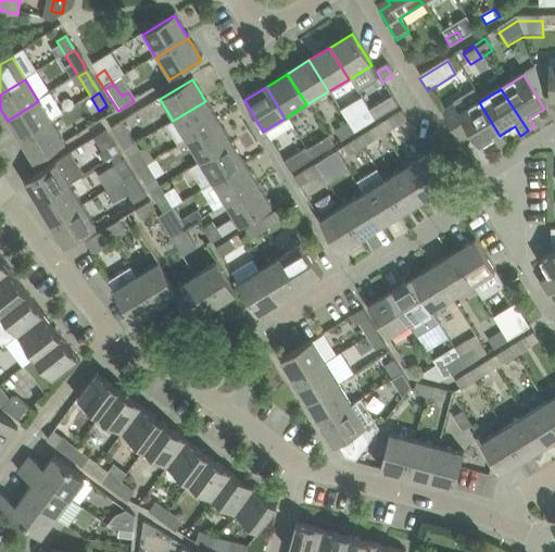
[(370,112),(375,122),(398,108),(392,99),(370,112)]
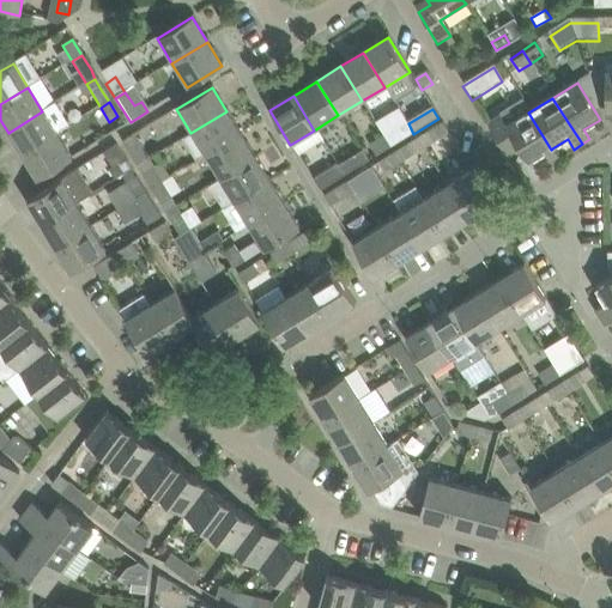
[(42,111),(8,133),(23,156),(56,134),(42,111)]
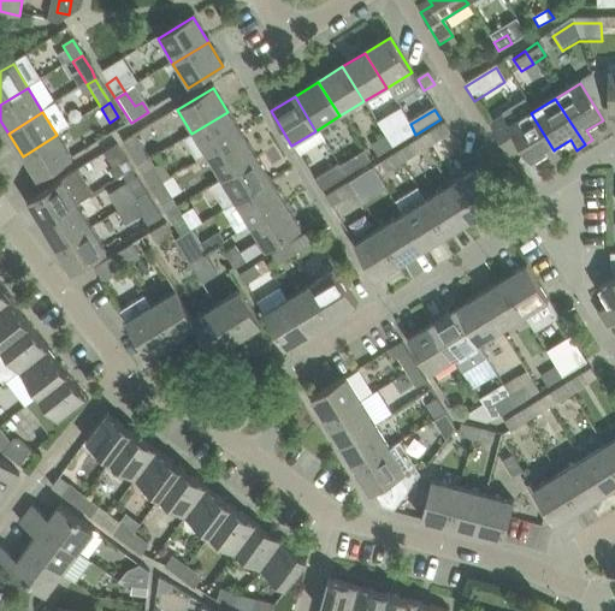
[(242,136),(228,112),(191,134),(206,158),(242,136)]
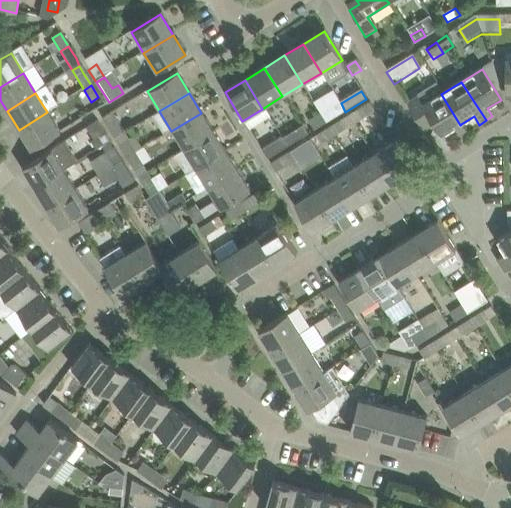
[(461,124),(460,125),(441,94),(422,106),(417,98),(406,104),(424,133),(434,127),(440,137),(454,128),(459,137),(466,133),(461,124)]
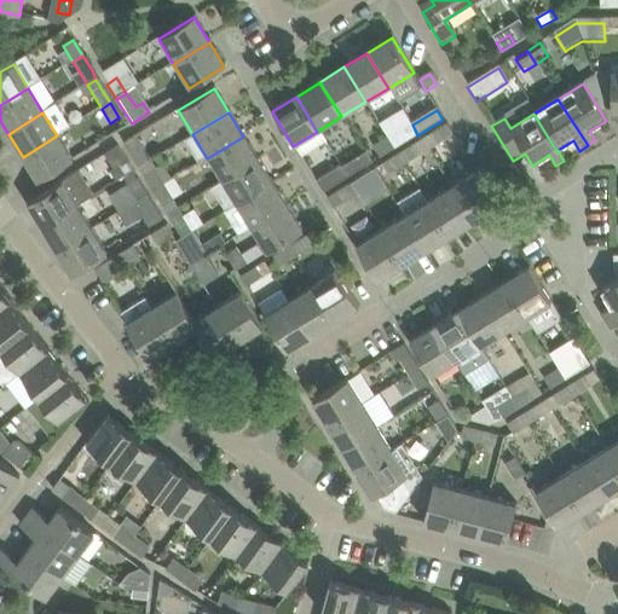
[(421,140),(427,150),(450,137),(444,127),(421,140)]
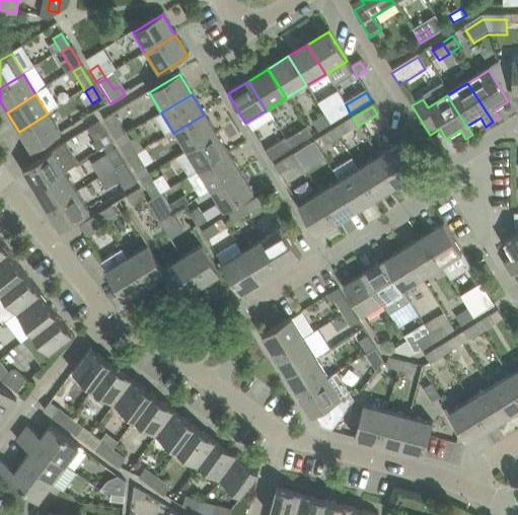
[(337,111),(325,118),(329,125),(341,118),(337,111)]
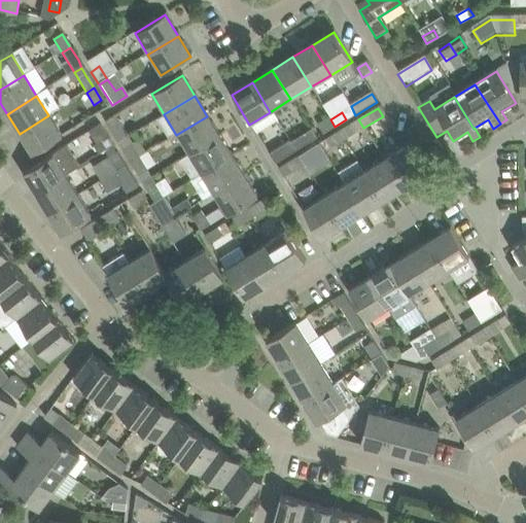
[(48,115),(20,134),(32,154),(49,144),(62,137),(48,115)]
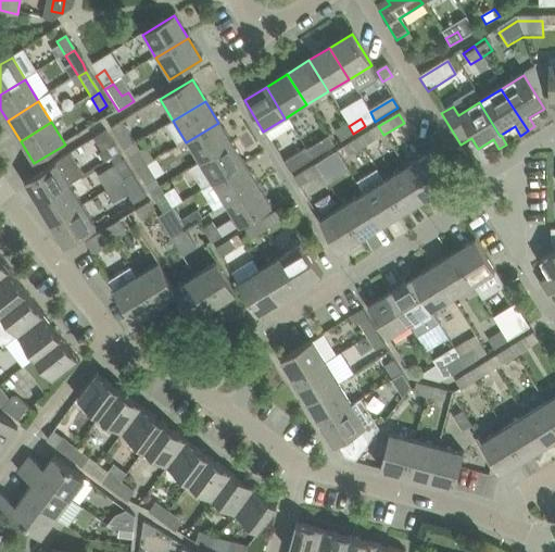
[(200,164),(231,143),(218,123),(186,142),(200,164)]
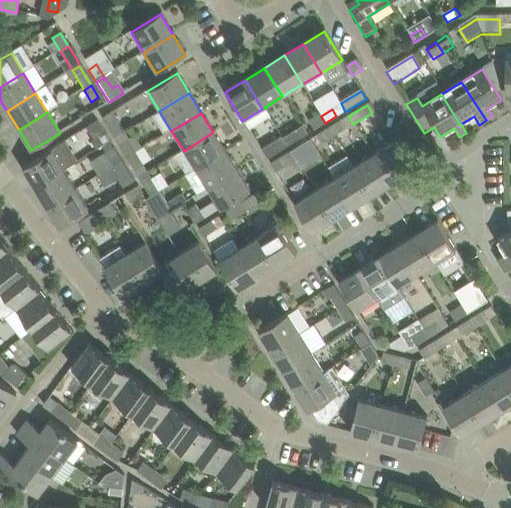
[(110,132),(114,140),(122,135),(118,127),(109,114),(101,119),(110,132)]
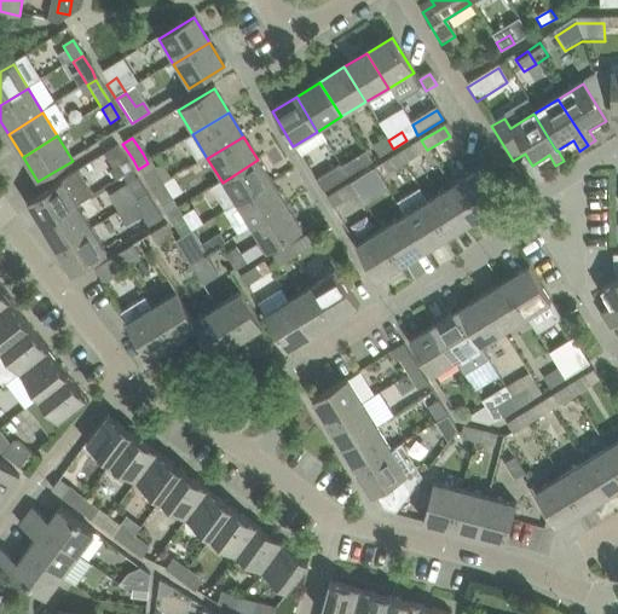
[(371,150),(377,158),(393,149),(388,140),(371,150)]
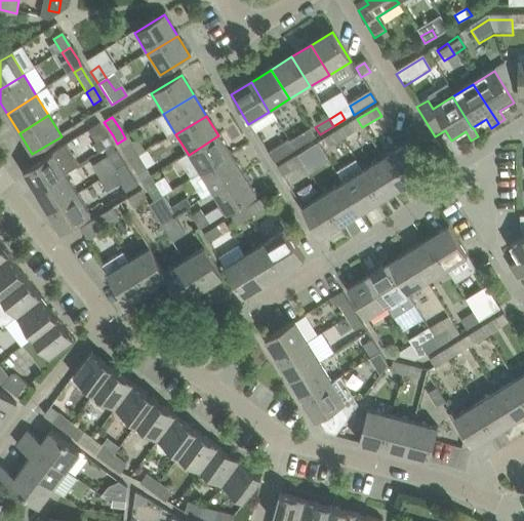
[(348,124),(337,131),(343,139),(354,132),(362,127),(357,119),(348,124)]
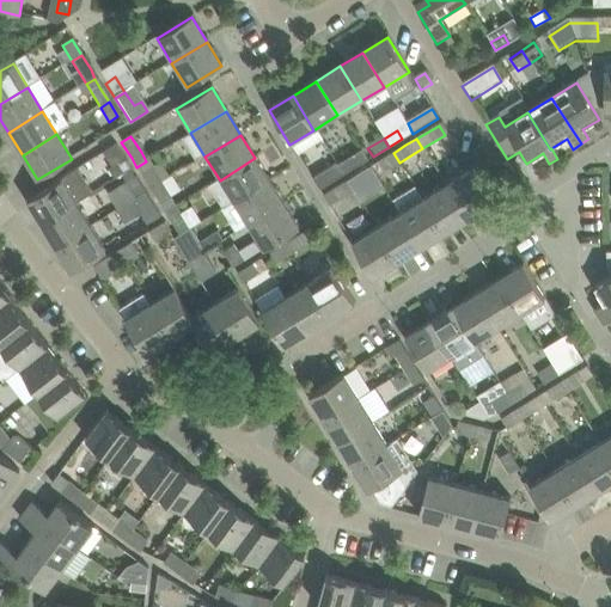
[(121,177),(130,171),(126,163),(116,147),(107,153),(116,169),(121,177)]
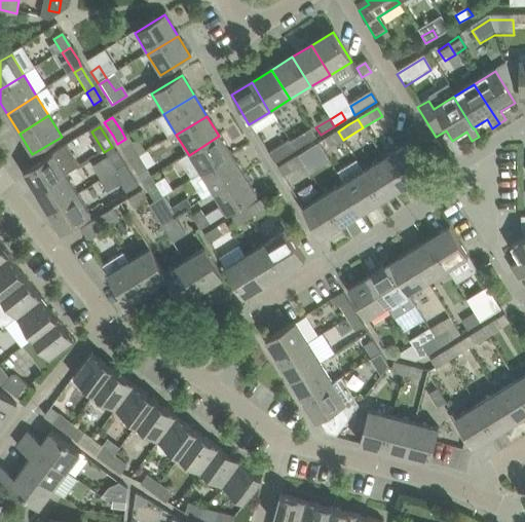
[(290,143),(295,151),(315,138),(310,131),(290,143)]
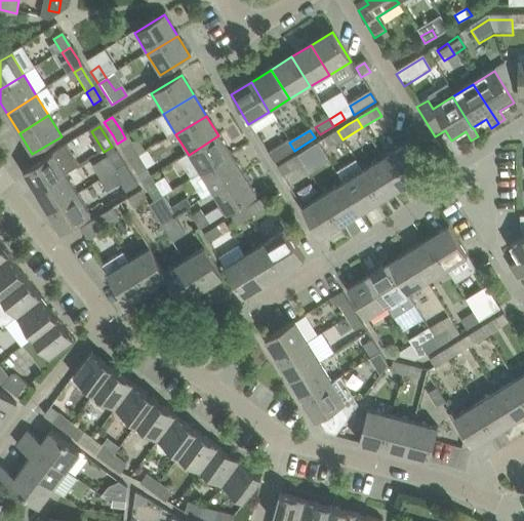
[(323,141),(328,149),(343,139),(337,131),(323,141)]
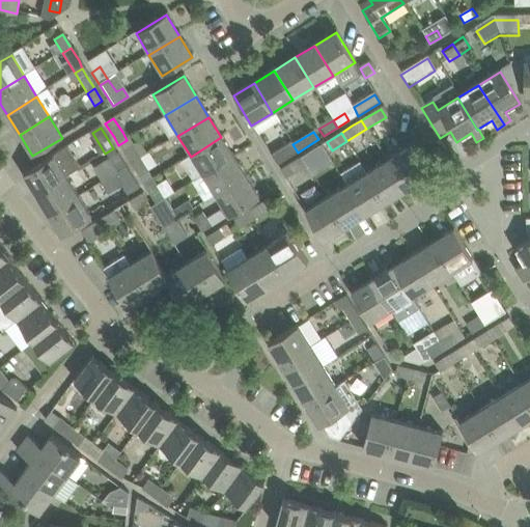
[(221,137),(191,157),(202,176),(233,158),(221,137)]
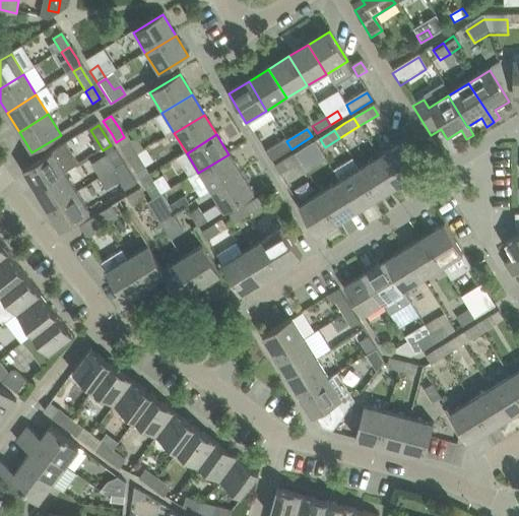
[(116,142),(128,162),(143,152),(136,140),(128,144),(124,137),(116,142)]
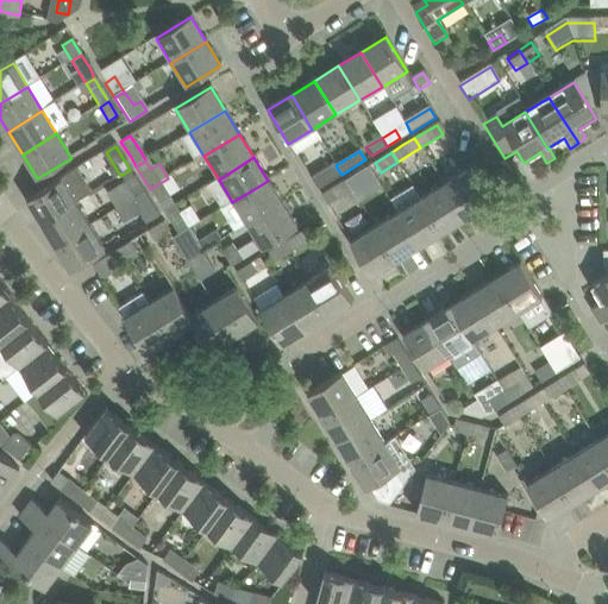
[(325,184),(342,175),(336,165),(319,176),(325,184)]
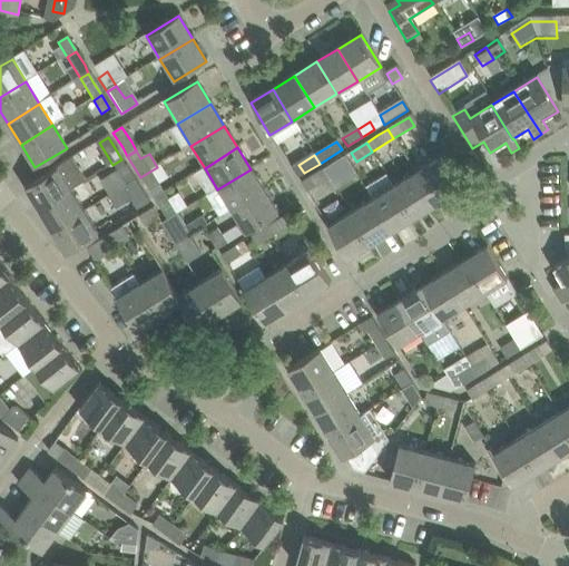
[(323,169),(329,178),(350,166),(345,156),(323,169)]
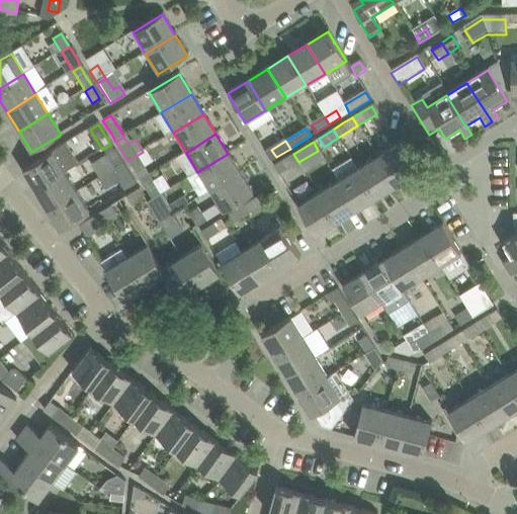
[(398,146),(377,158),(396,187),(416,174),(398,146)]
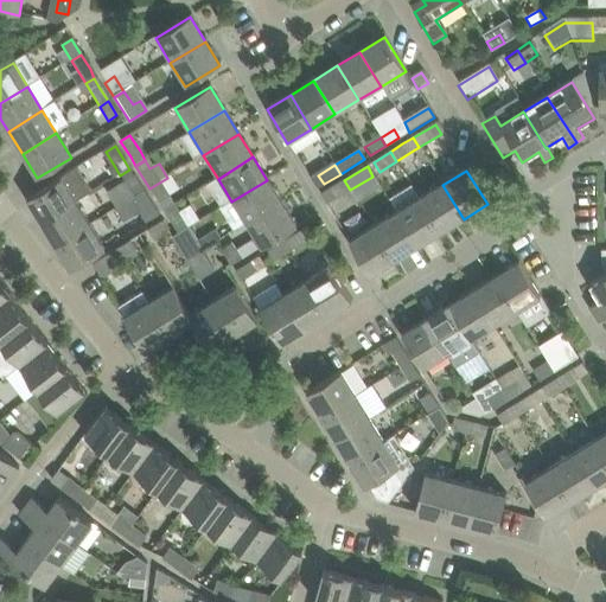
[(159,204),(164,212),(173,206),(168,198),(179,192),(170,177),(167,178),(150,189),(159,204)]
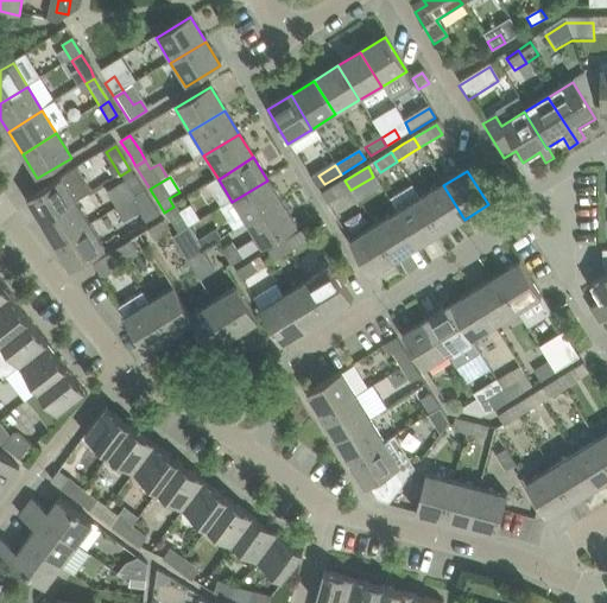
[(134,178),(126,184),(134,198),(144,194),(134,178)]
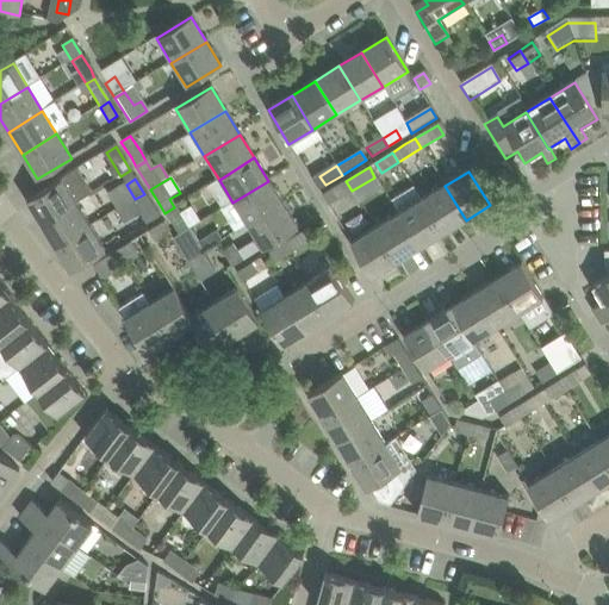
[(26,201),(42,225),(76,205),(61,180),(26,201)]
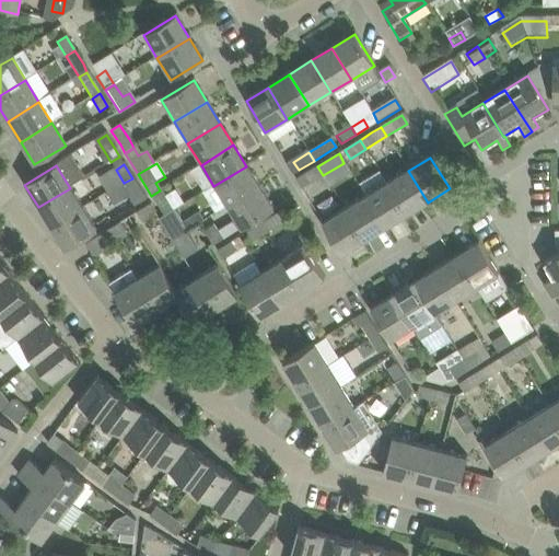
[(213,186),(226,207),(259,187),(246,166),(213,186)]
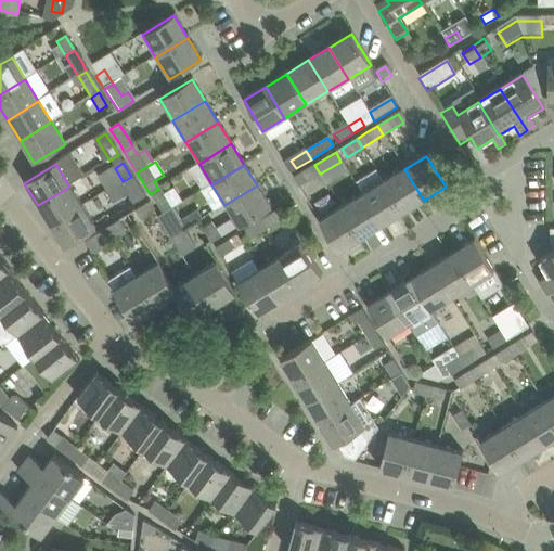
[(306,183),(320,174),(314,165),(300,175),(306,183)]
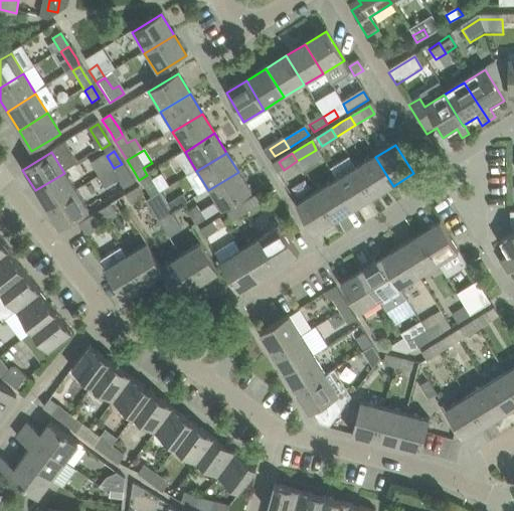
[(375,157),(355,169),(373,198),(393,186),(375,157)]
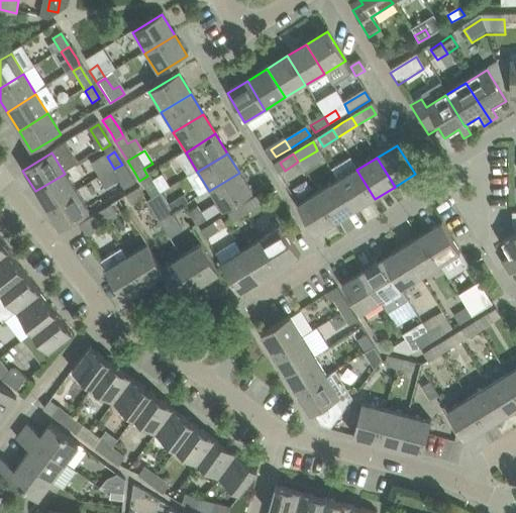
[(129,177),(122,165),(114,169),(122,182),(129,177)]
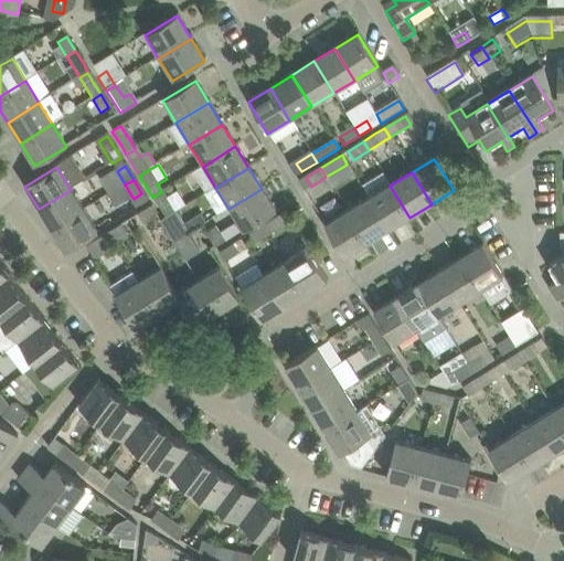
[(410,218),(390,186),(368,199),(387,231),(410,218)]
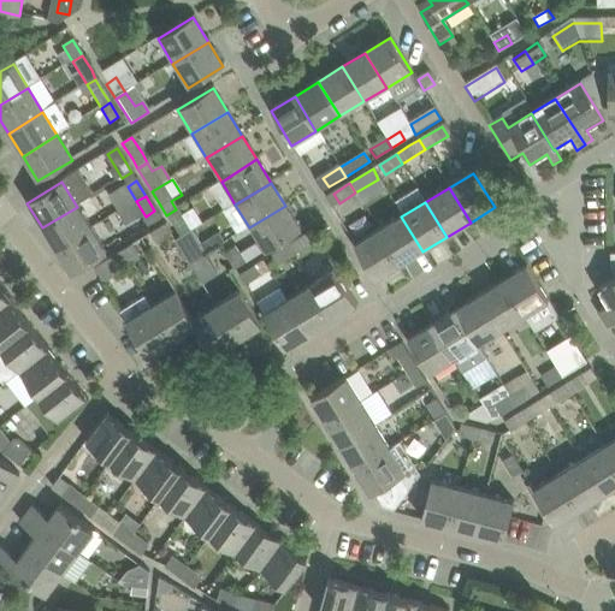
[(300,231),(285,206),(249,227),(265,253),(300,231)]
